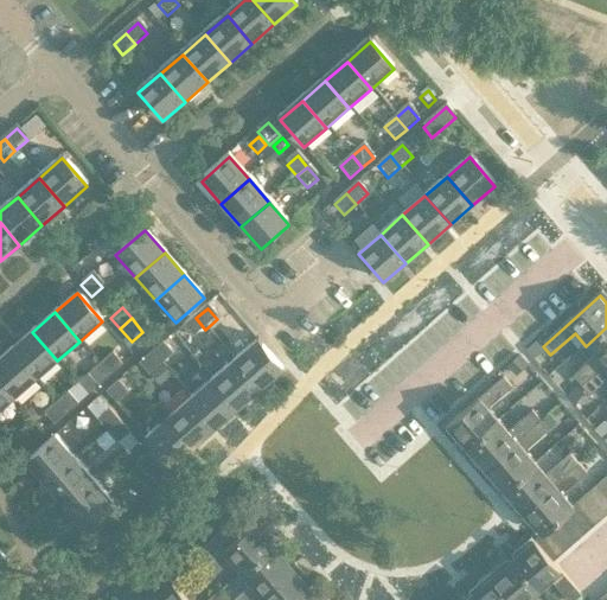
[(193,339),(205,330),(196,318),(184,329),(193,339)]
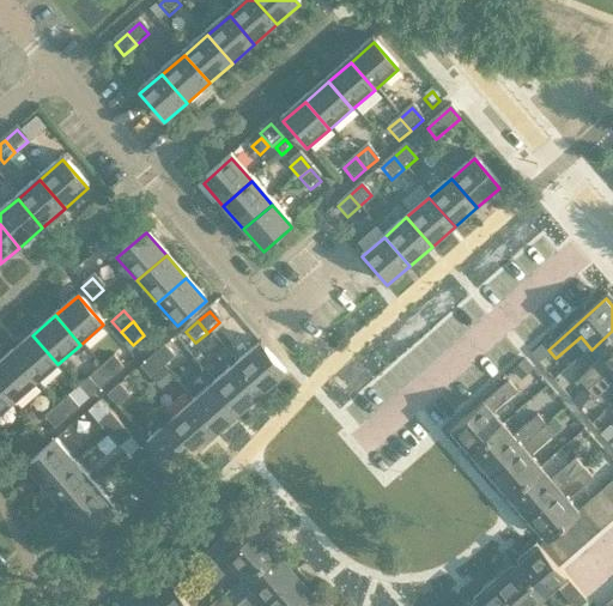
[(612,331),(592,350),(601,361),(577,382),(586,393),(612,368),(612,331)]
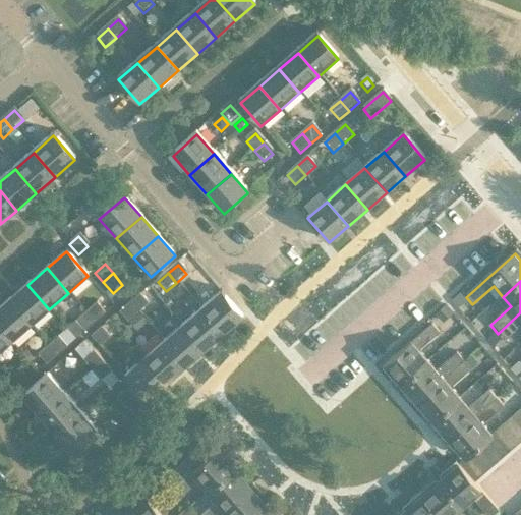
[(31,326),(49,309),(27,285),(8,301),(31,326)]
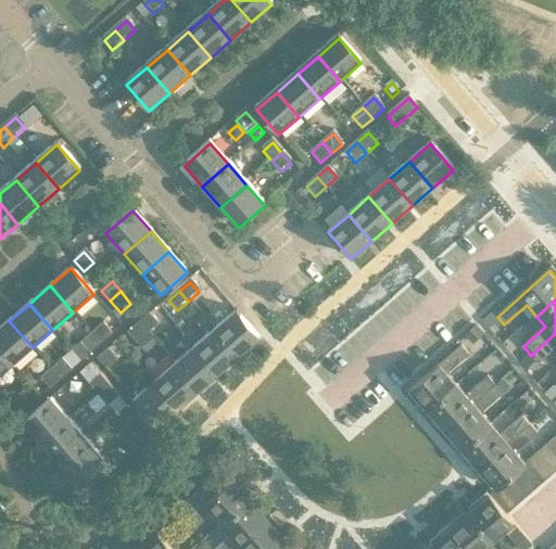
[(238,356),(258,339),(237,313),(216,331),(238,356)]
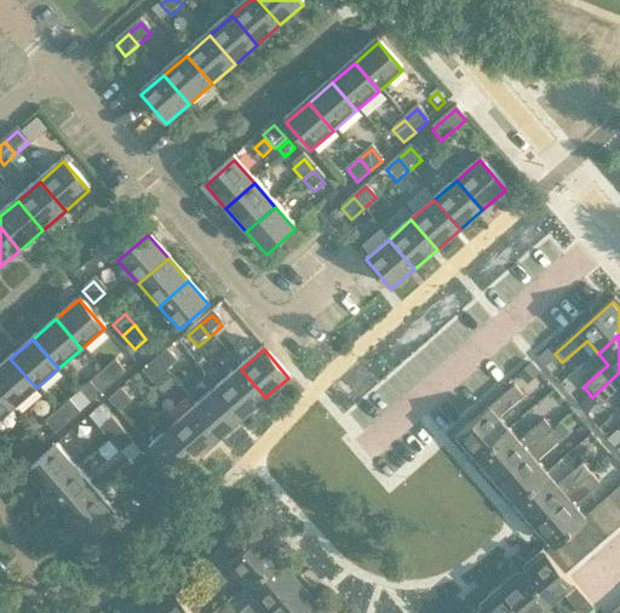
[(165,376),(177,365),(167,353),(155,364),(165,376)]
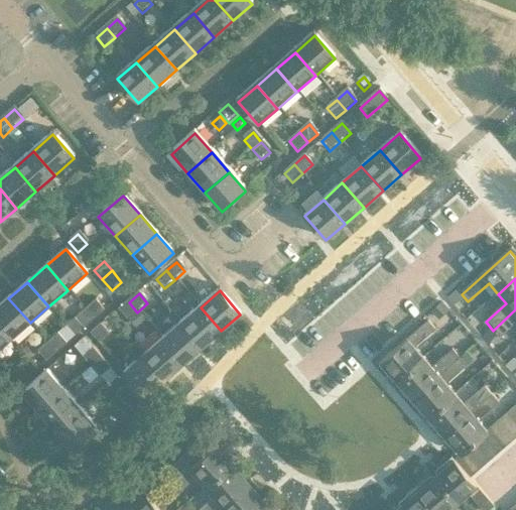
[(453,309),(464,299),(458,293),(447,302),(453,309)]
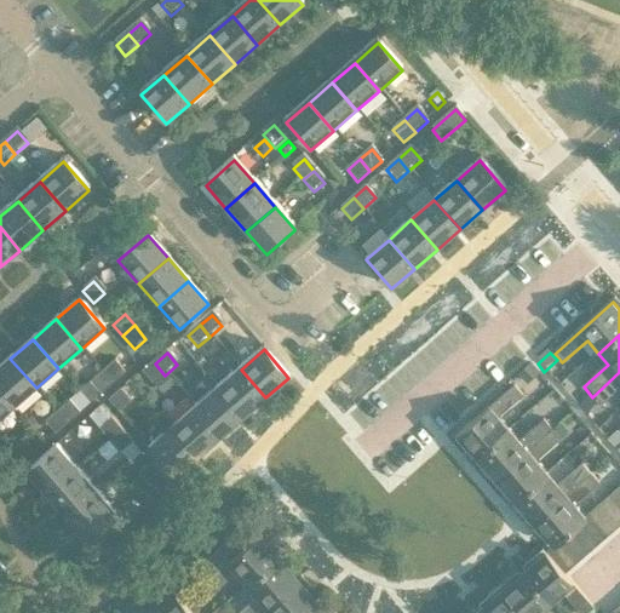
[(0,393),(13,408),(36,388),(10,359),(0,367),(0,393)]
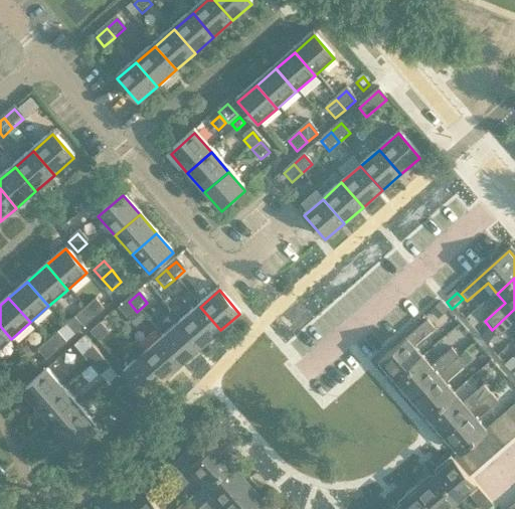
[(95,321),(104,312),(96,302),(86,311),(95,321)]
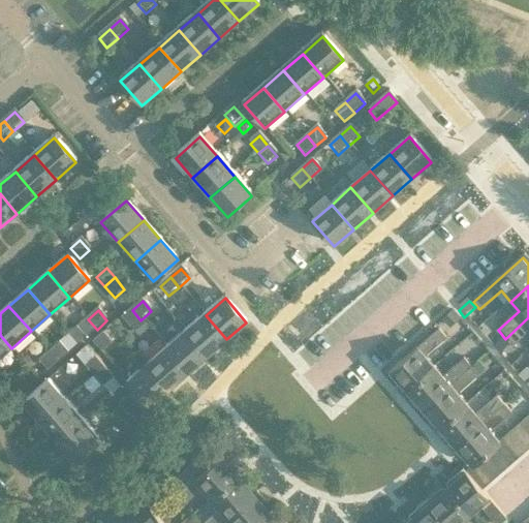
[(129,329),(141,320),(132,310),(122,319),(129,329)]
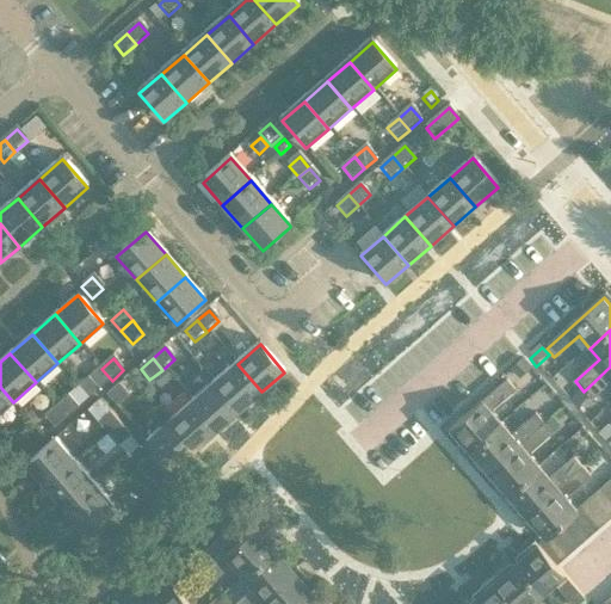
[(518,383),(530,373),(522,363),(510,373),(518,383)]
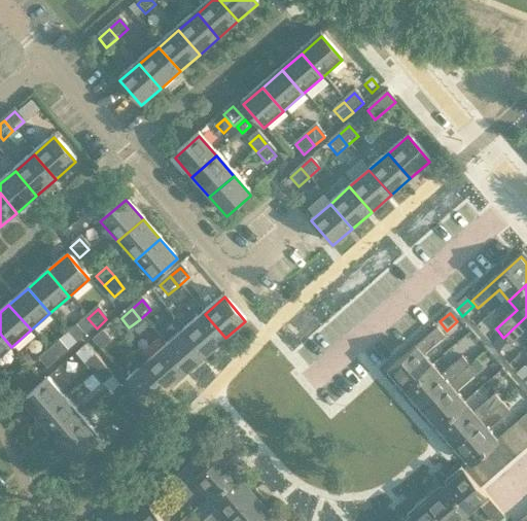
[(206,355),(225,338),(205,314),(185,331),(206,355)]
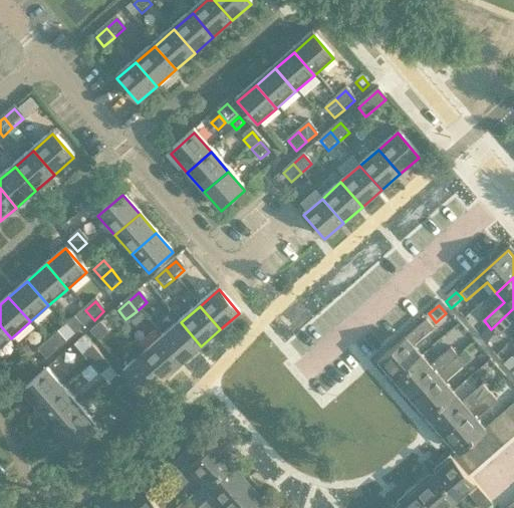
[(513,308),(491,329),(498,337),(513,323),(513,308)]
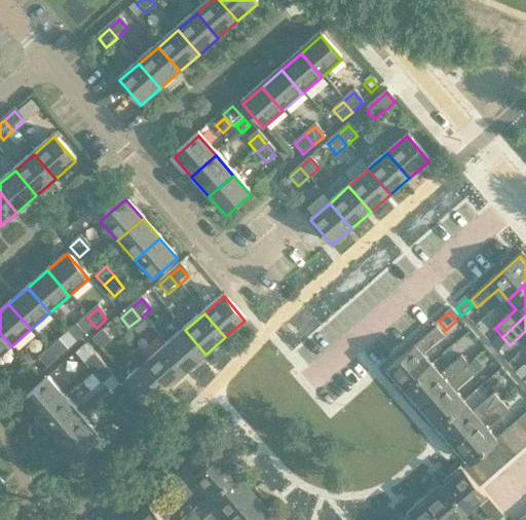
[(85,337),(97,328),(87,318),(77,327),(85,337)]
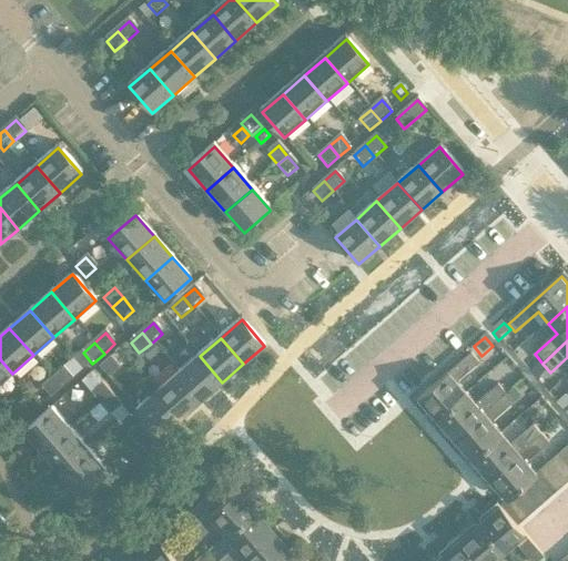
[(152,345),(142,354),(151,364),(161,355),(152,345)]
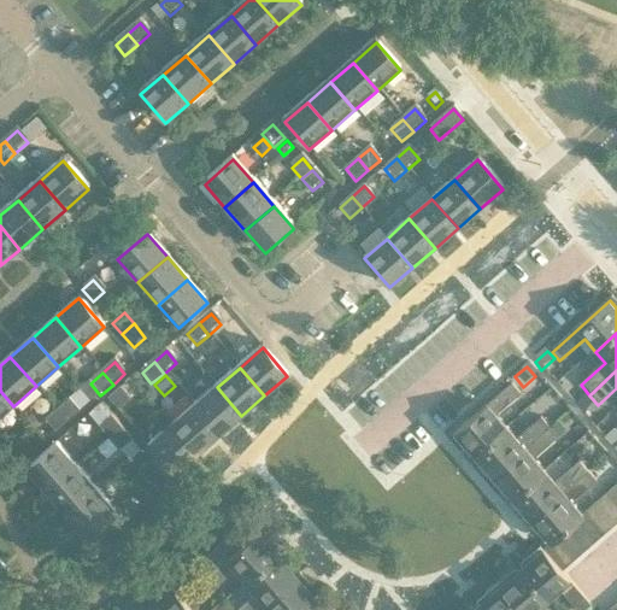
[(218,437),(241,416),(217,387),(194,408),(218,437)]
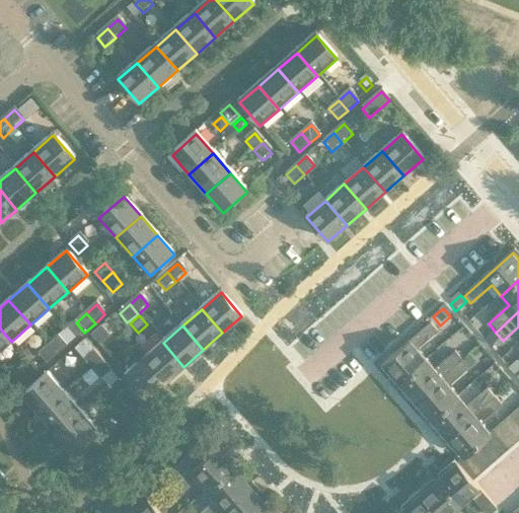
[(417,352),(436,335),(430,326),(380,369),(394,384),(396,382),(399,385),(425,362),(417,352)]
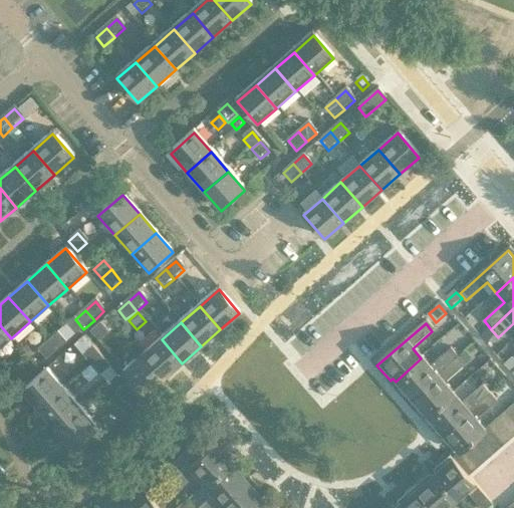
[(0,347),(11,338),(0,325),(0,347)]
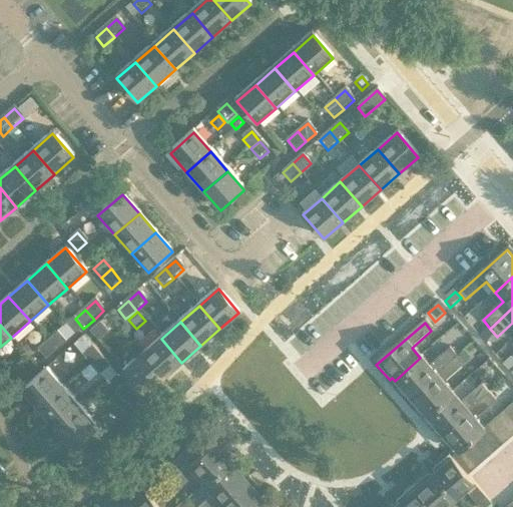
[(98,344),(108,335),(100,325),(89,334),(98,344)]
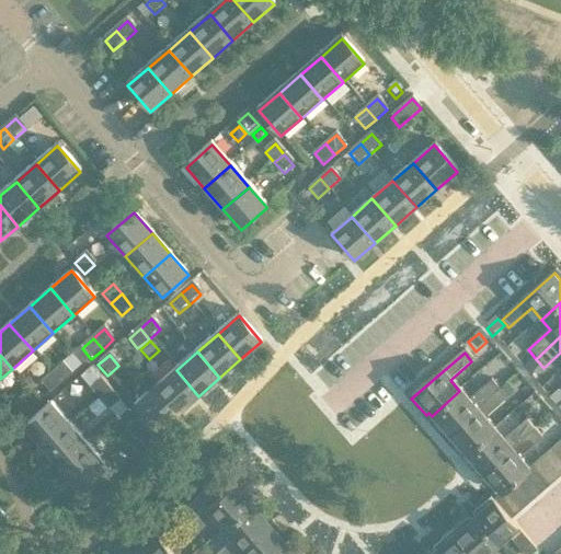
[(505,378),(514,372),(501,357),(493,364),(505,378)]
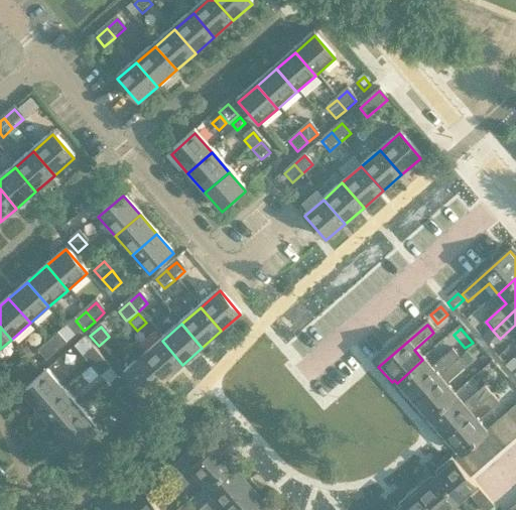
[(478,337),(482,343),(489,337),(484,332),(478,337)]
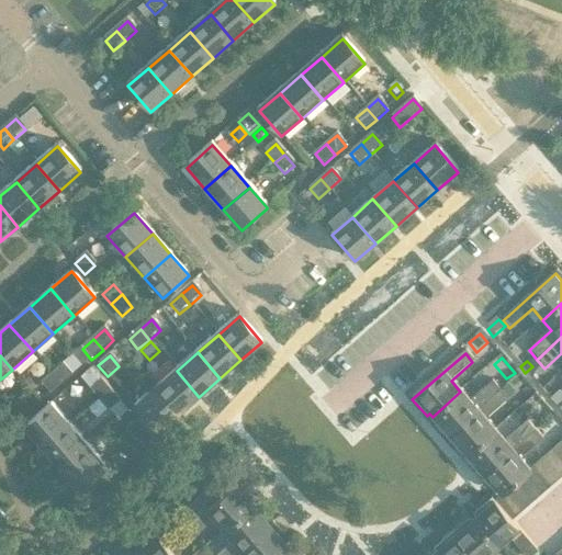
[(535,364),(525,373),(530,378),(540,371),(535,364)]
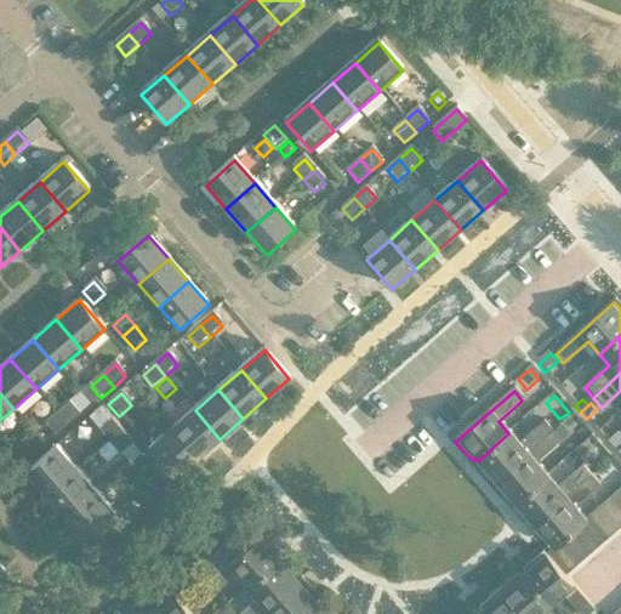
[(69,426),(80,415),(70,404),(58,414),(69,426)]
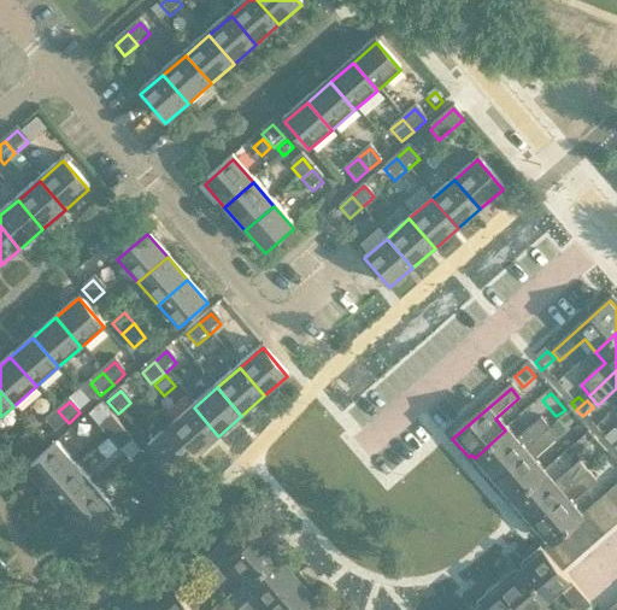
[(195,456),(218,437),(194,408),(171,428),(195,456)]
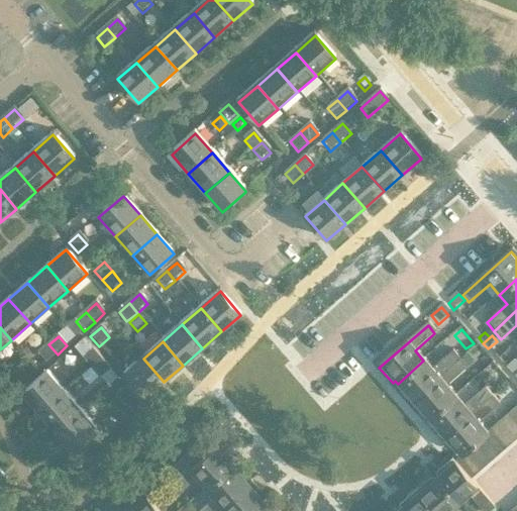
[(45,364),(58,354),(48,344),(37,354),(45,364)]
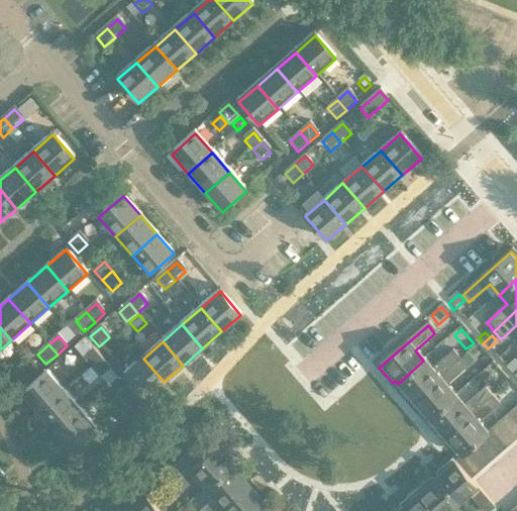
[(19,350),(25,356),(29,352),(23,346),(19,350)]
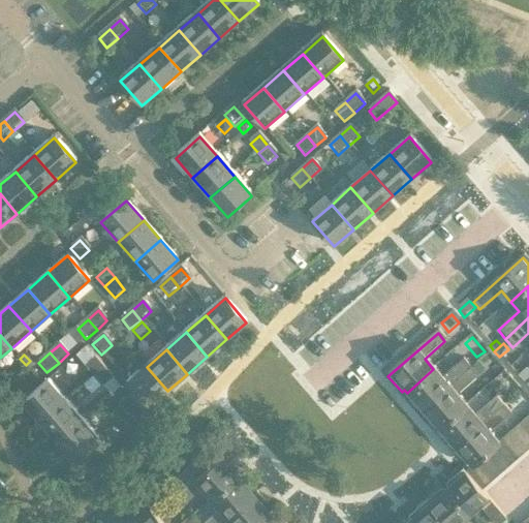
[(92,376),(102,368),(95,360),(85,368),(92,376)]
